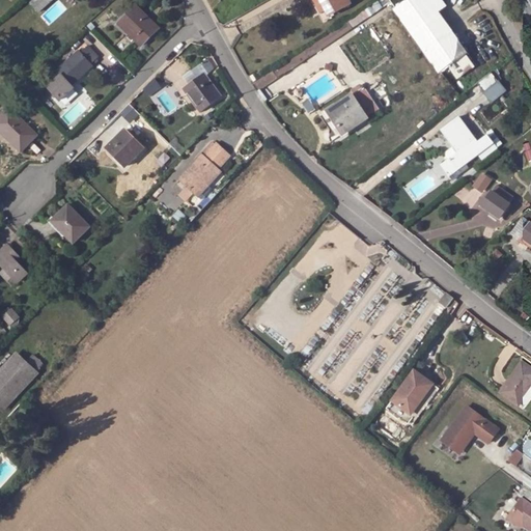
[(35,15),(53,0),(29,0),(26,2),(35,15)]
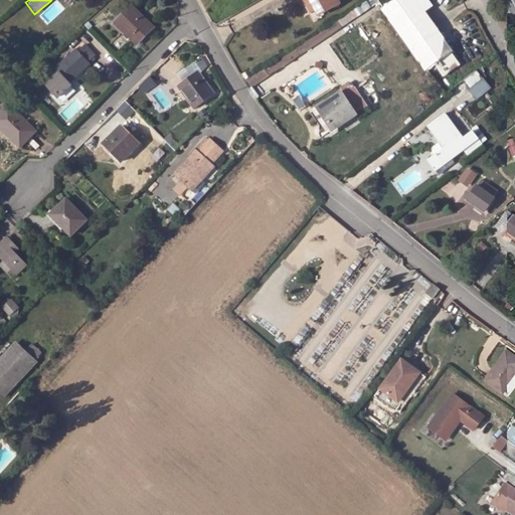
[(299,0),(302,4),(307,2),(312,12),(316,18),(336,6),(332,0),(299,0)]
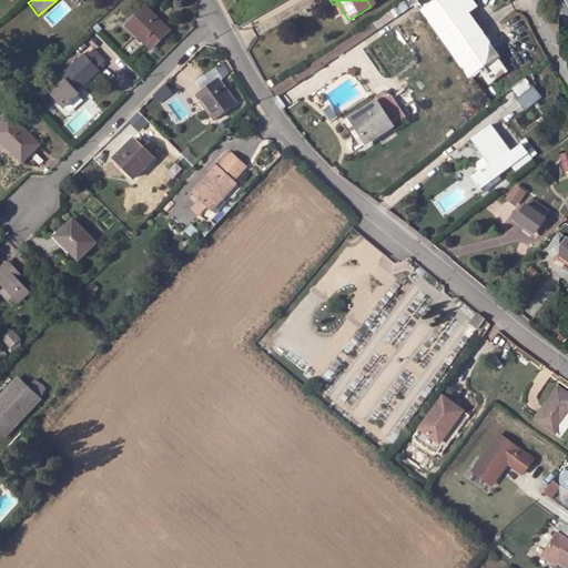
[(472,0),(437,0),(426,8),(450,47),(478,29),(468,12),(476,7),(472,0)]
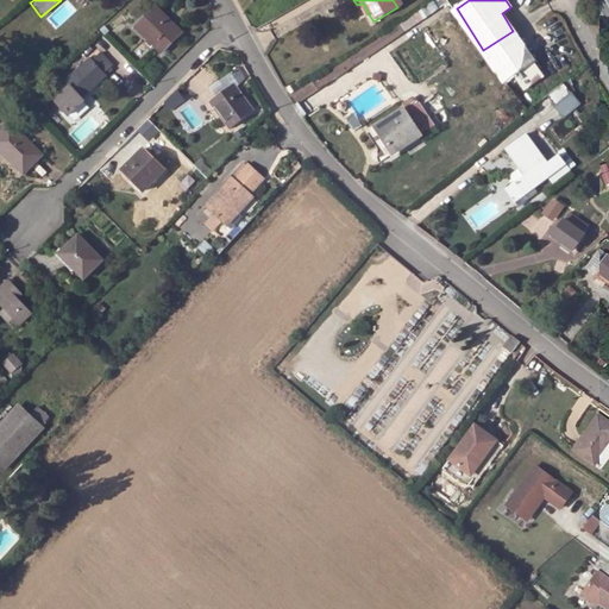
[(363,2),(357,5),(364,17),(369,14),(363,2)]
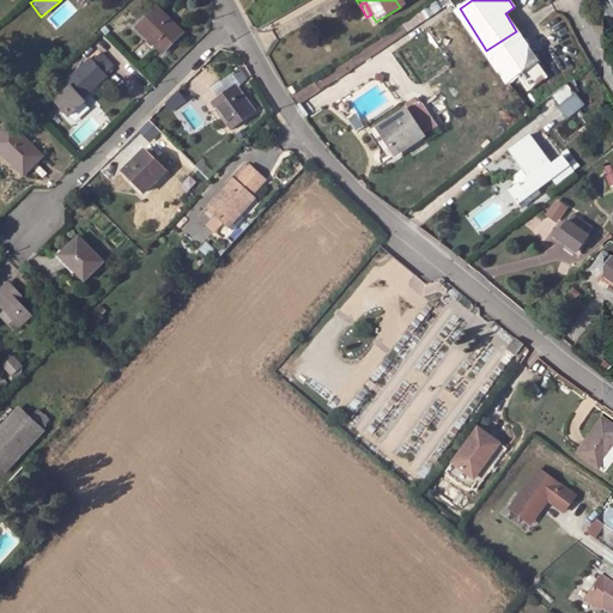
[(184,41),(162,16),(139,34),(163,60),(184,41)]
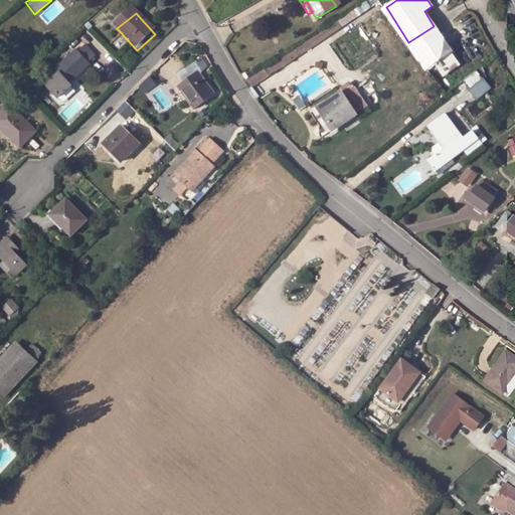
[(351,13),(337,21),(340,27),(354,19),(351,13)]
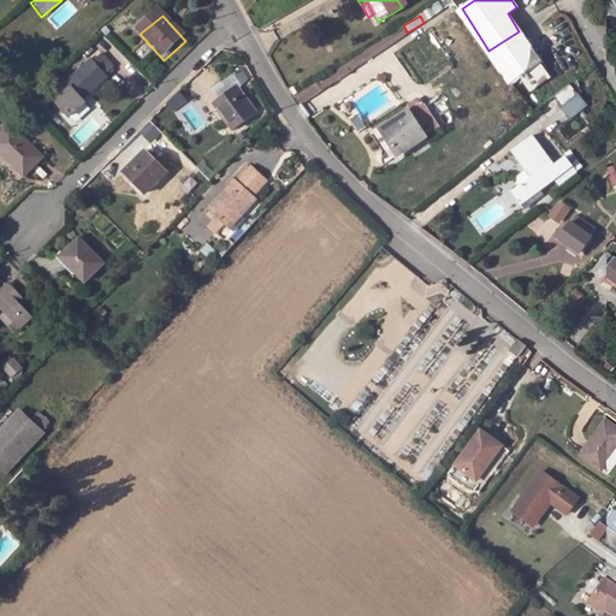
[(363,51),(372,61),(407,40),(401,28),(363,51)]
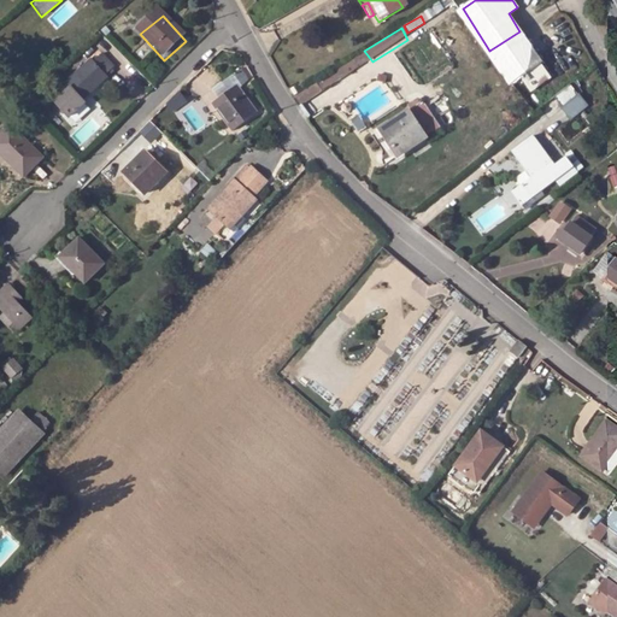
[(519,31),(489,51),(509,83),(519,76),(540,64),(519,31)]
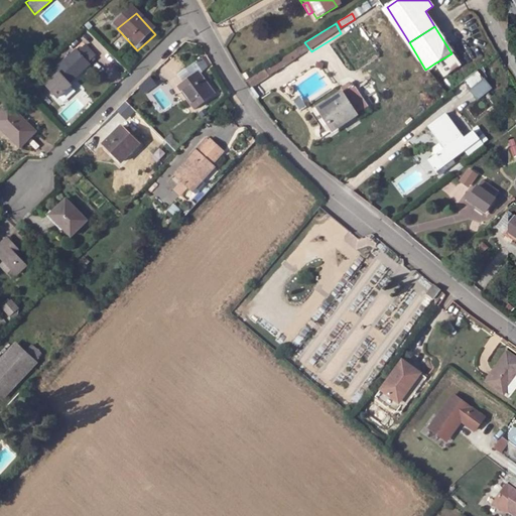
[(262,70),(268,78),(311,51),(304,42),(262,70)]
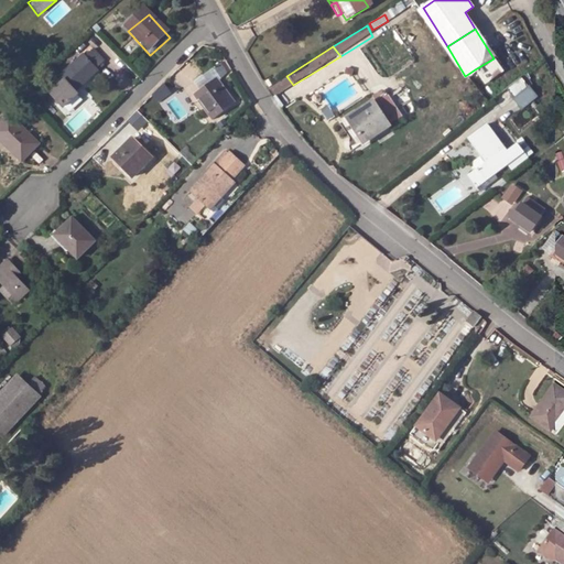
[(84,61),(62,82),(65,85),(51,98),(64,112),(78,99),(75,95),(96,76),(94,74),(104,66),(95,55),(86,63),(84,61)]
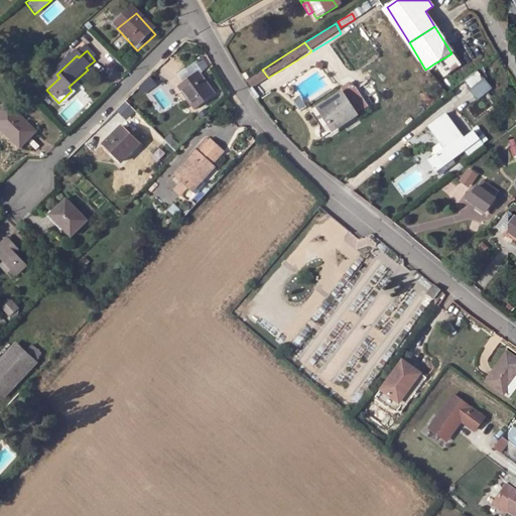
[(452,53),(434,63),(442,77),(459,66),(452,53)]
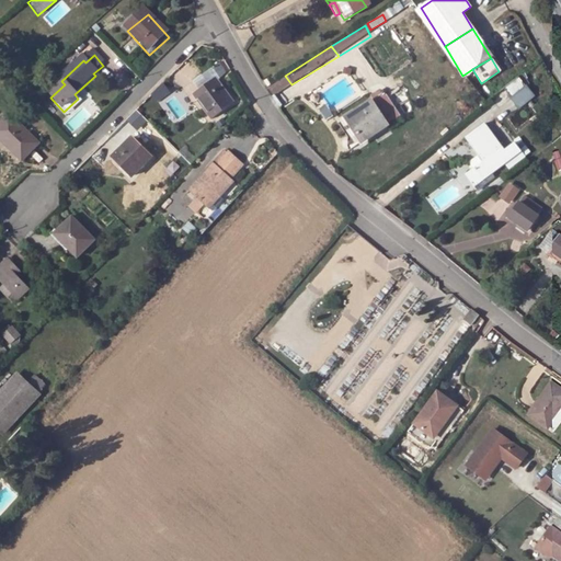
[(217,60),(196,82),(203,89),(198,94),(218,114),(238,94),(219,76),(226,69),(217,60)]
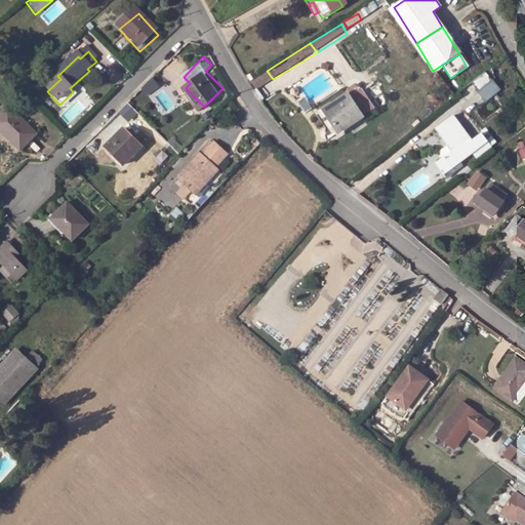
[(273,79),(267,71),(247,84),(253,92),(273,79)]
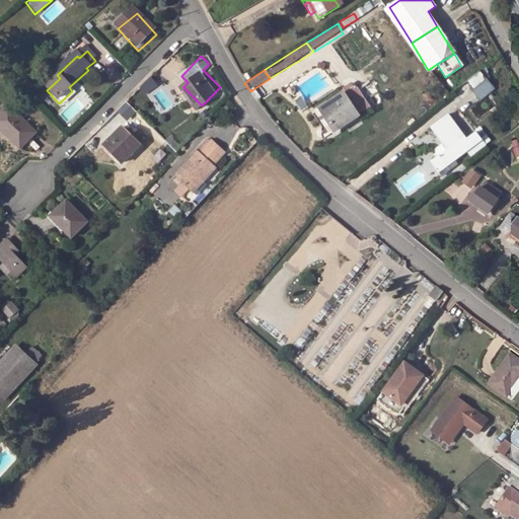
[(478,73),(465,84),(472,93),(486,83),(478,73)]
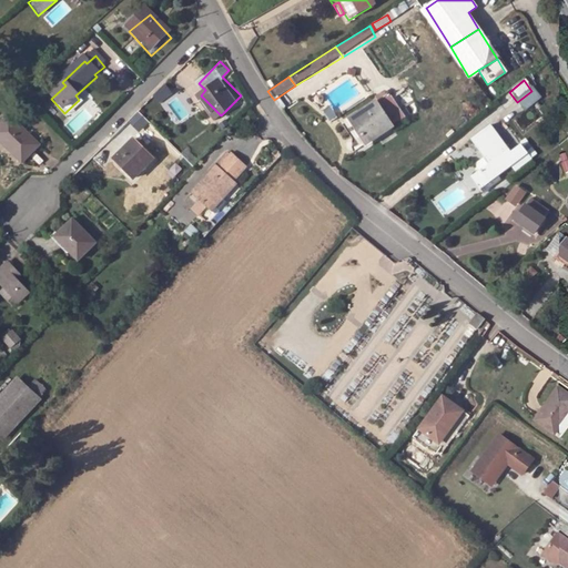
[(151,92),(156,101),(169,92),(163,83),(151,92)]
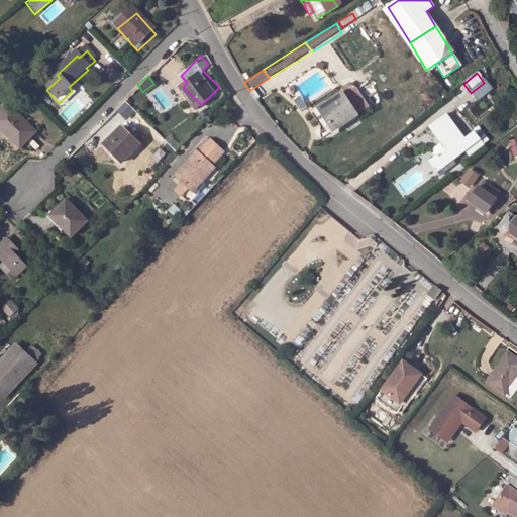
[(460,111),(475,101),(461,84),(452,91),(459,101),(454,104),(460,111)]
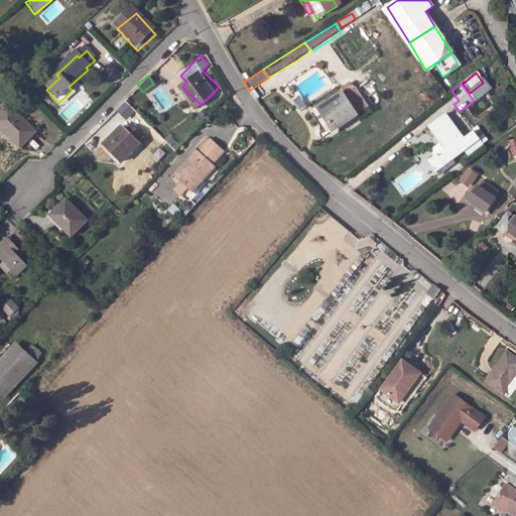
[(365,109),(351,88),(314,112),(329,132),(365,109)]
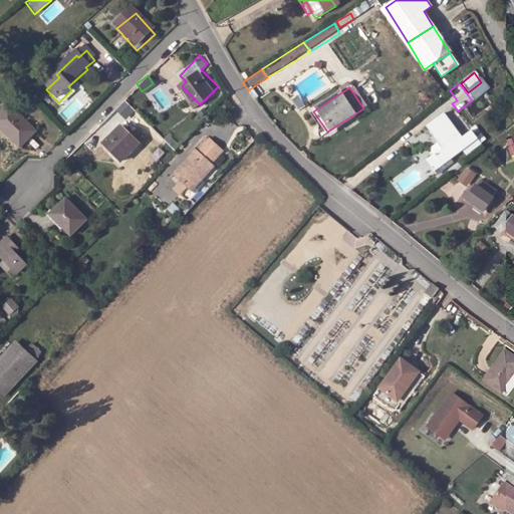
[(9,108),(0,117),(0,130),(21,152),(36,137),(9,108)]
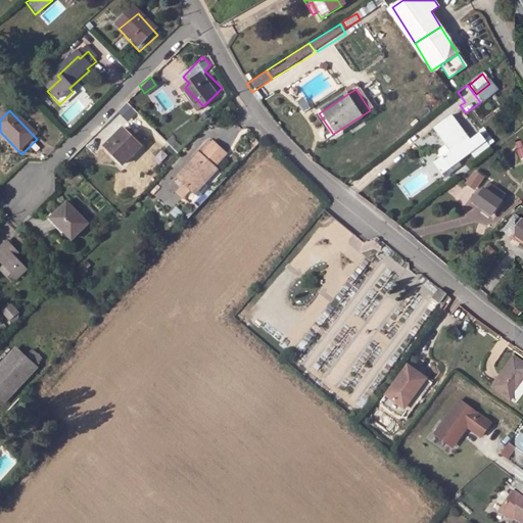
[(448,158),(432,171),(443,185),(460,173),(457,169),(485,147),(478,139),(468,146),(450,123),(432,136),(448,158)]
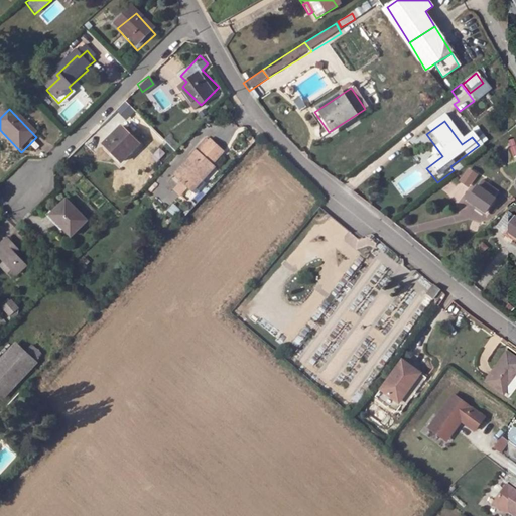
[(140,147),(124,131),(106,150),(122,166),(140,147)]
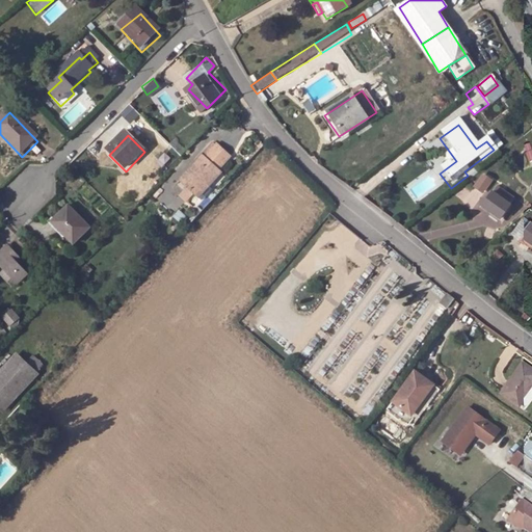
[(213,143),(202,156),(205,159),(216,147),(213,143)]
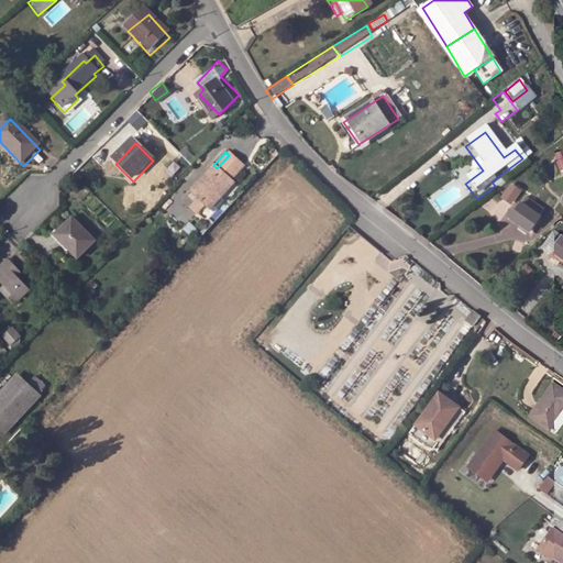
[(191,190),(205,203),(211,210),(222,199),(219,196),(232,181),(243,168),(230,154),(229,155),(217,168),(213,165),(191,190)]
